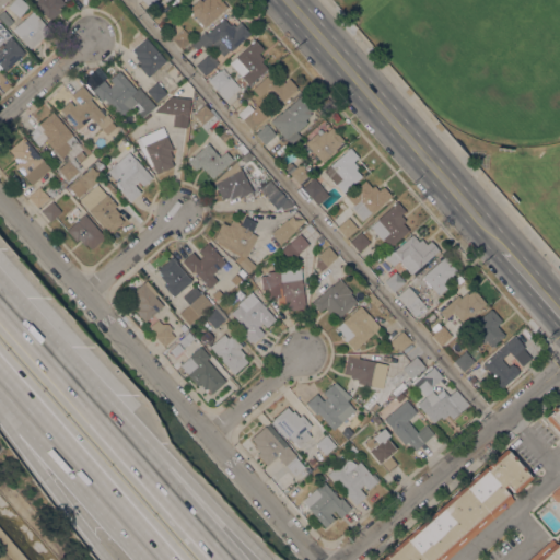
[(8,7),(13,0),(22,0),(28,6),(19,16),(8,7)]
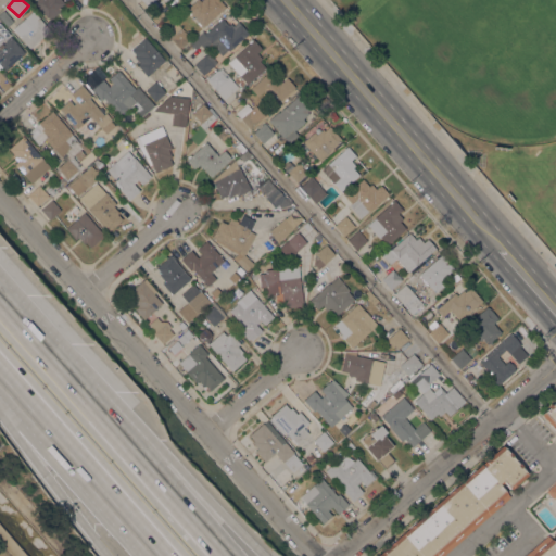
[(36,0),(61,0),(64,3),(58,8),(60,11),(50,20),(34,2),(36,0)]
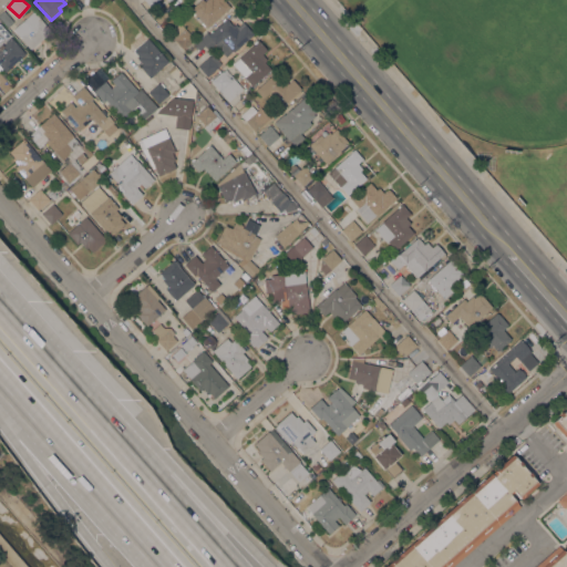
[(206,28),(195,14),(195,16),(192,11),(191,9),(199,0),(203,0),(204,1),(205,0),(224,0),(230,7),(206,28)]
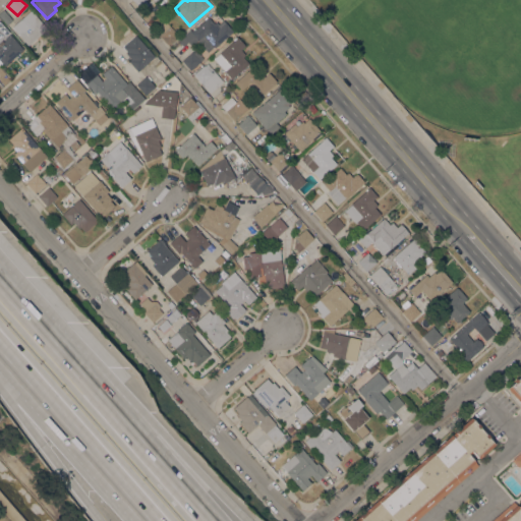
[(0,12),(3,9),(12,19),(6,24),(4,21),(3,22),(0,25),(0,12)]
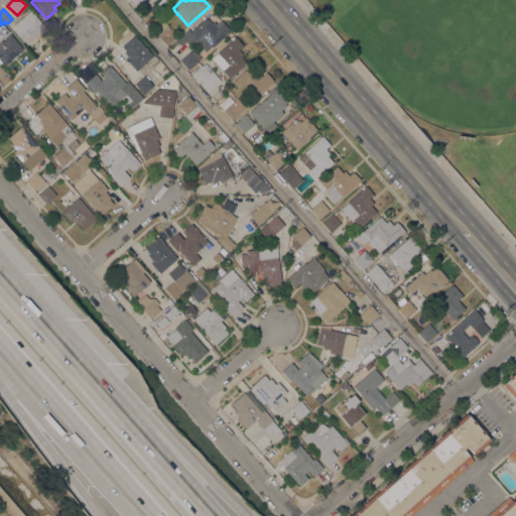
[(11,26),(30,10),(46,27),(27,44),(11,26)]
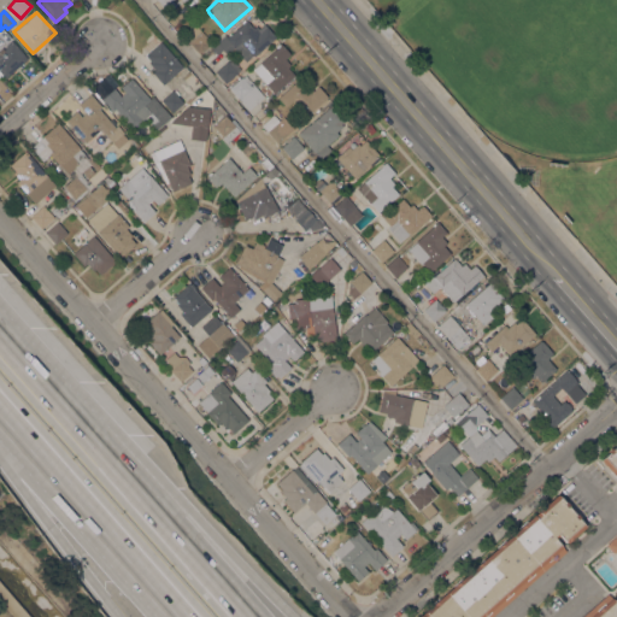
[(225,35),(227,37),(246,19),(253,28),(256,25),(258,28),(264,24),(275,36),(254,56),(253,54),(245,62),(233,47),(225,53),(222,50),(217,53),(211,48),(225,35)]
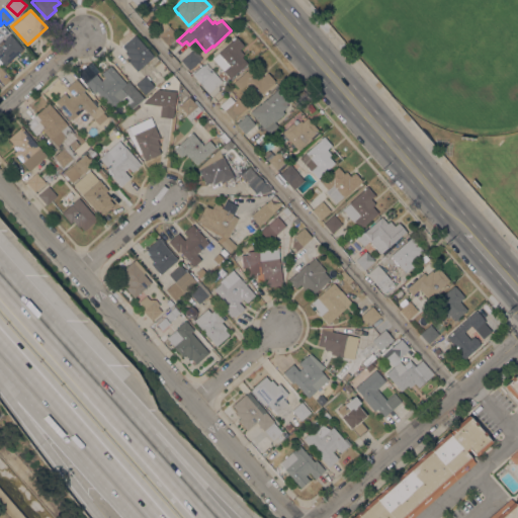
[(154,29),(165,20),(172,29),(174,27),(179,33),(177,34),(178,35),(167,45),(154,29)]
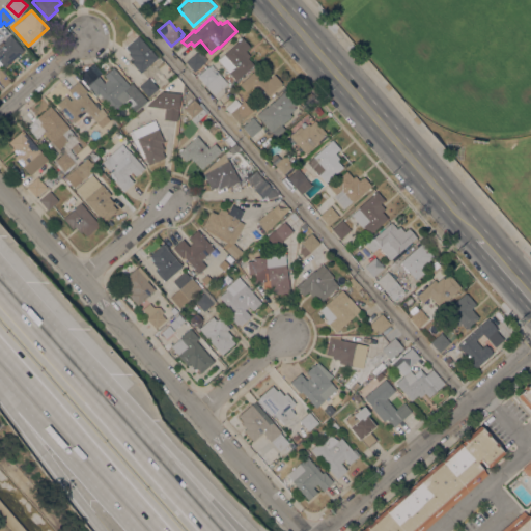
[(24,50),(4,66),(0,61),(0,45),(1,47),(3,45),(2,43),(5,39),(4,38),(9,34),(24,50)]
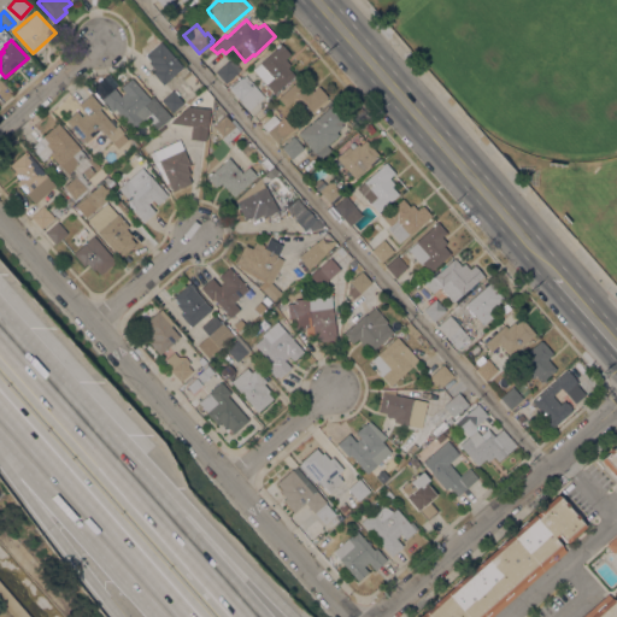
[(183,66),(163,84),(152,72),(154,70),(148,63),(151,60),(145,54),(160,41),(183,66)]
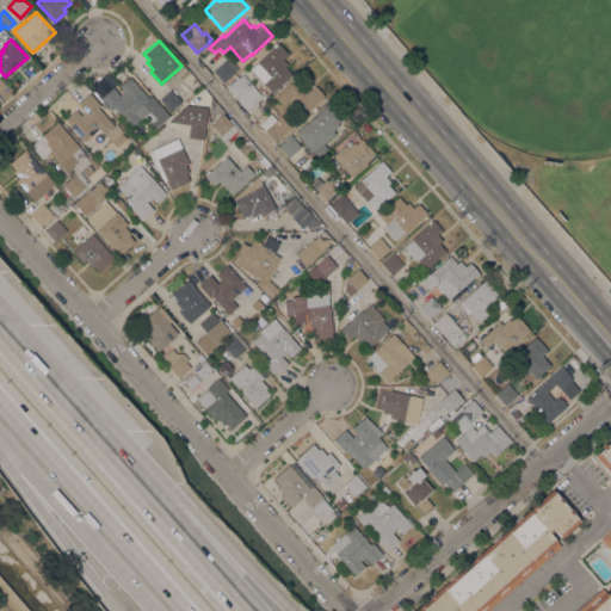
[(250,68),(273,47),(272,45),(276,43),(276,44),(278,43),(288,54),(282,59),(288,63),(284,67),(291,74),(271,92),(269,91),(264,94),(257,87),(263,82),(250,68)]
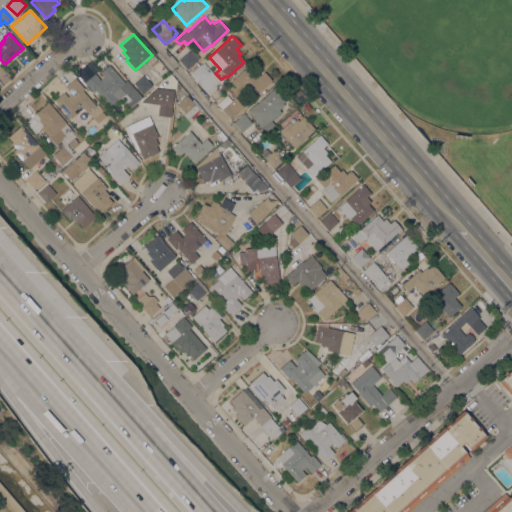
[(199,57),(196,60),(197,60),(187,69),(178,59),(189,50),(193,50),(199,57)]
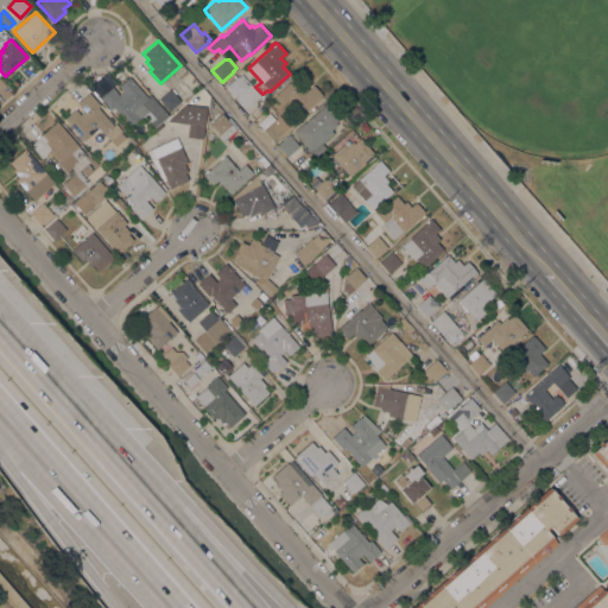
[(238,75),(239,76),(241,74),(260,95),(258,96),(259,97),(258,99),(257,97),(245,108),(226,87),(238,75)]
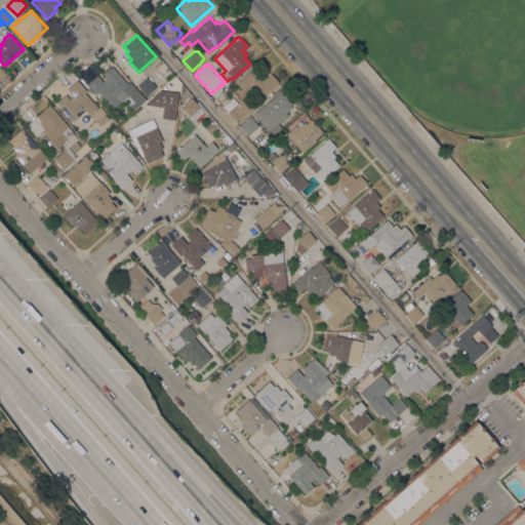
[(120,103),(119,102),(112,109),(99,94),(98,96),(87,84),(96,75),(103,82),(107,78),(103,74),(111,66),(126,83),(129,81),(139,93),(131,99),(127,95),(120,103)]
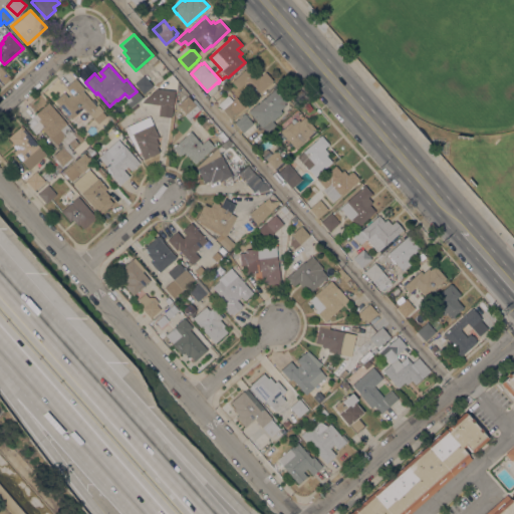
[(255,96),(244,84),(238,89),(231,81),(248,66),(254,72),(256,70),(261,75),(265,71),(272,80),(271,81),(273,82),(270,85),(269,83),(255,96)]
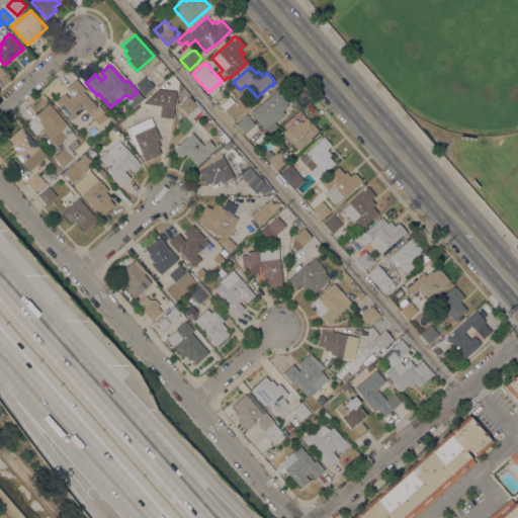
[(154,86),(144,94),(136,84),(145,76),(154,86)]
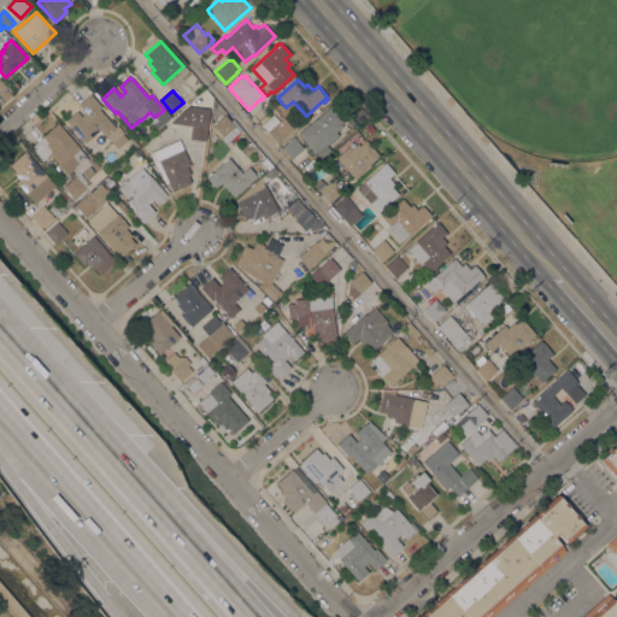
[(127,139),(117,147),(106,135),(105,135),(100,129),(84,142),(66,119),(76,111),(81,117),(86,112),(78,104),(90,94),(101,106),(99,109),(115,127),(117,124),(124,133),(123,134),(127,139)]
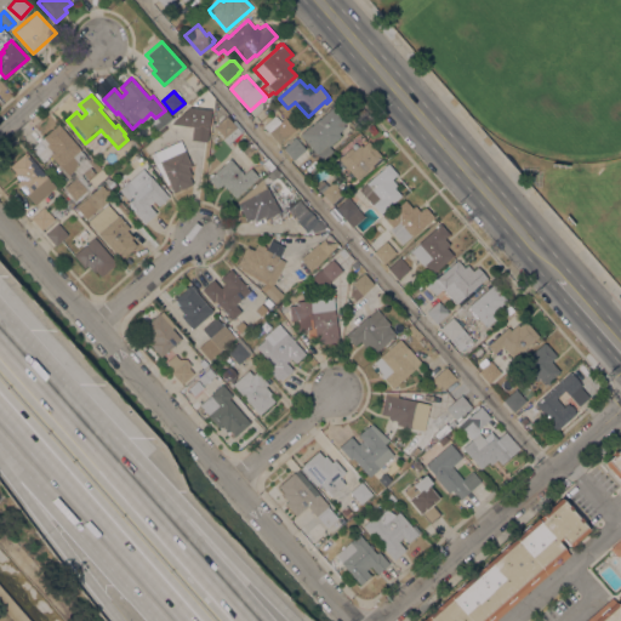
[(322,160),(298,134),(311,124),(311,125),(336,103),(349,119),(343,125),(345,126),(337,132),(340,136),(329,146),(332,151),(322,159),(322,160)]
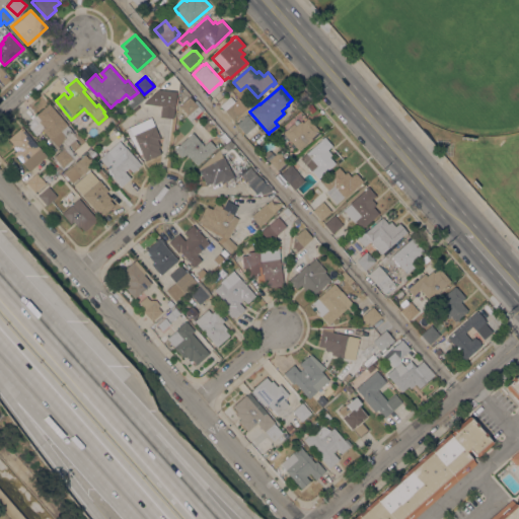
[(175,92),(172,118),(159,116),(160,104),(142,102),(156,89),(162,90),(175,92)]
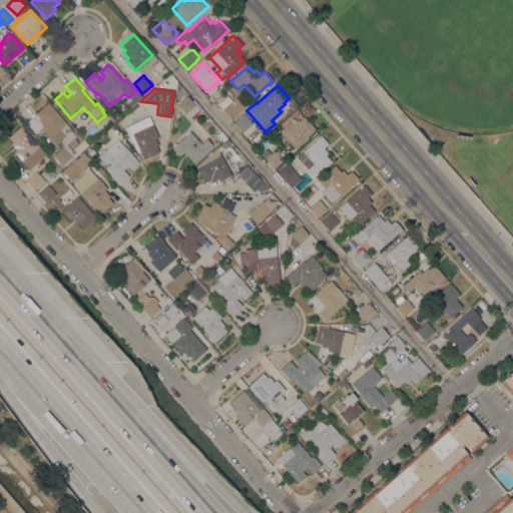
[(130,107),(126,103),(133,96),(133,95),(136,92),(141,97),(130,107)]
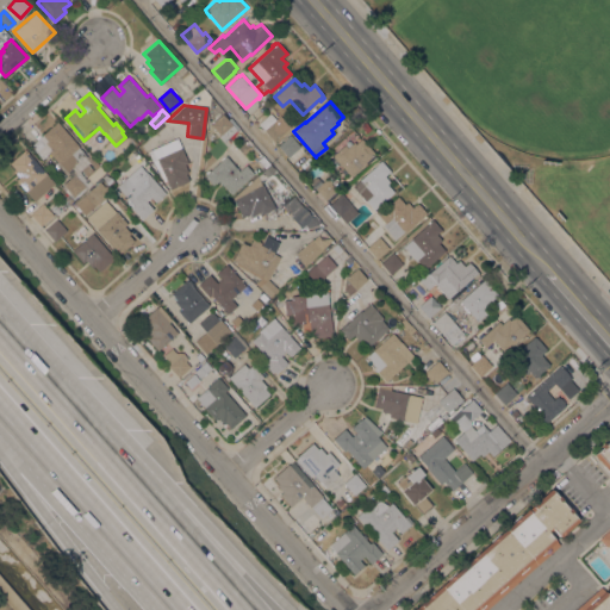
[(223,113),(228,119),(229,118),(238,129),(224,141),(211,124),(223,113)]
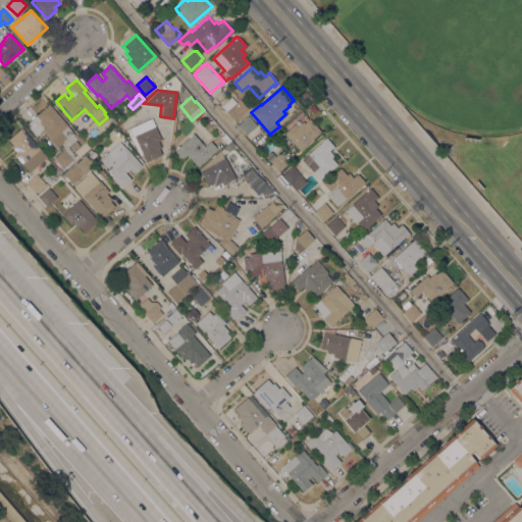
[(235,120),(221,105),(231,97),(236,102),(237,102),(245,111),(235,120)]
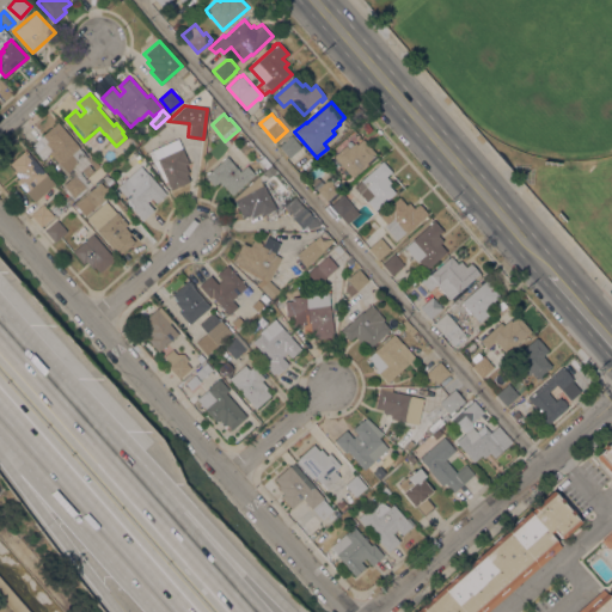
[(86,155),(67,172),(49,153),(42,159),(30,146),(57,122),(80,147),(79,147),(86,155)]
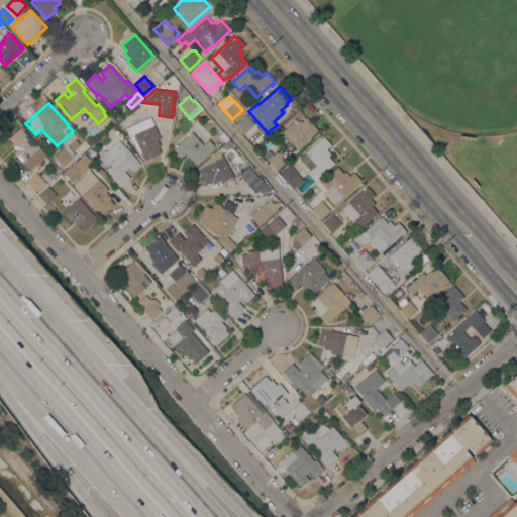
[(235,123),(245,114),(248,116),(249,115),(250,116),(250,117),(255,122),(253,123),(254,124),(244,133),(235,123)]
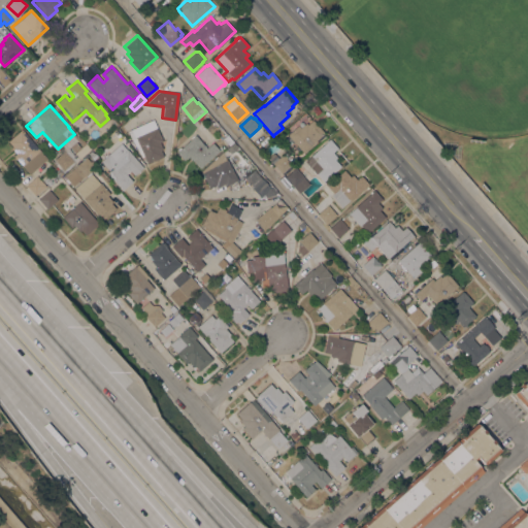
[(153,120),(163,140),(160,141),(163,149),(161,150),(163,156),(147,164),(143,156),(140,157),(132,139),(129,131),(153,120)]
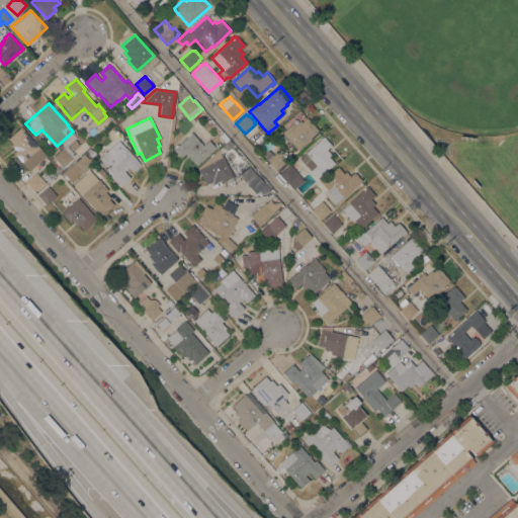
[(292,122),(294,124),(300,119),(301,121),(307,117),(320,132),(312,139),(310,138),(296,149),(287,139),(282,144),(277,138),(283,133),(282,132),(292,122)]
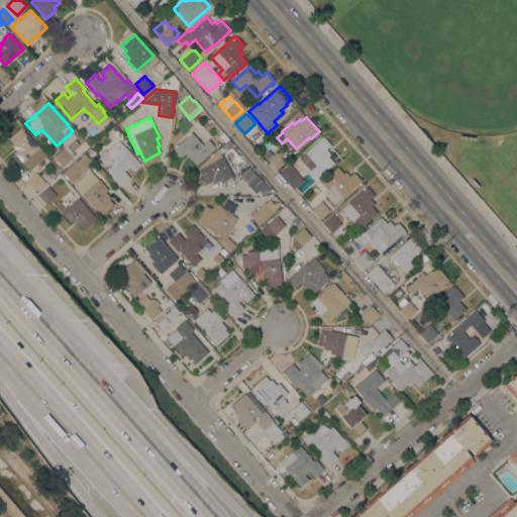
[(46,154),(28,171),(13,152),(16,150),(11,144),(12,142),(8,137),(21,126),(46,154)]
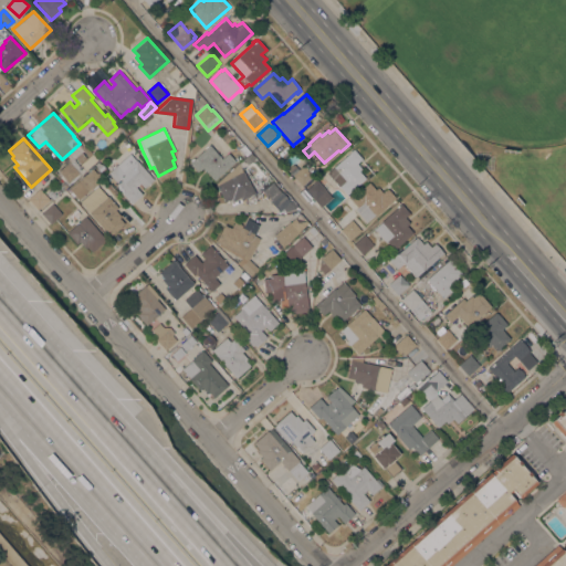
[(215,180),(202,167),(198,171),(189,163),(191,160),(190,159),(192,157),(194,159),(210,145),(222,158),(228,153),(236,161),(215,180)]
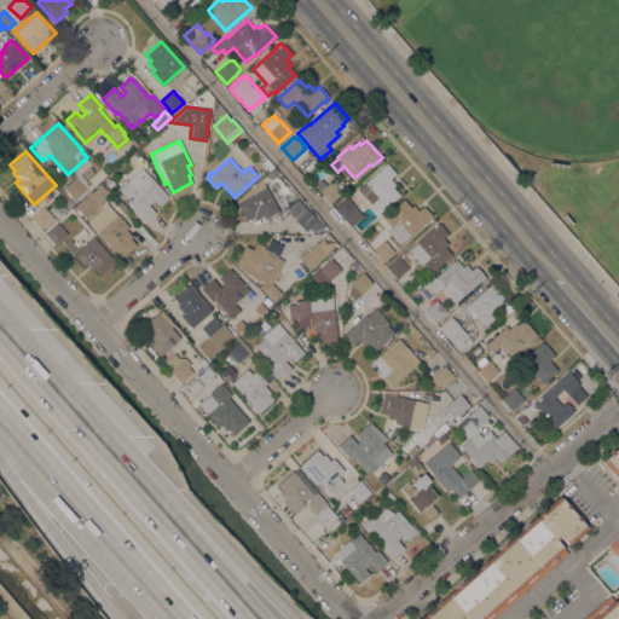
[(273,167),(268,172),(261,163),(266,158),(273,167)]
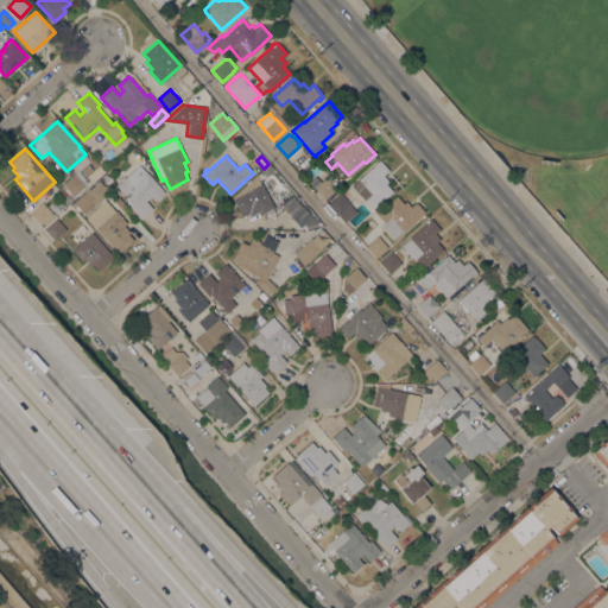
[(105,172),(92,183),(77,168),(88,158),(94,164),(95,162),(105,172)]
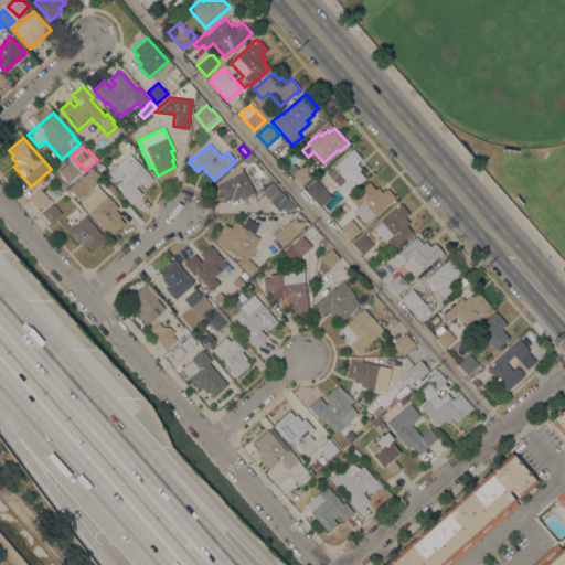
[(352,148),(361,158),(355,162),(361,168),(359,170),(364,177),(345,194),(339,187),(326,172),(352,148)]
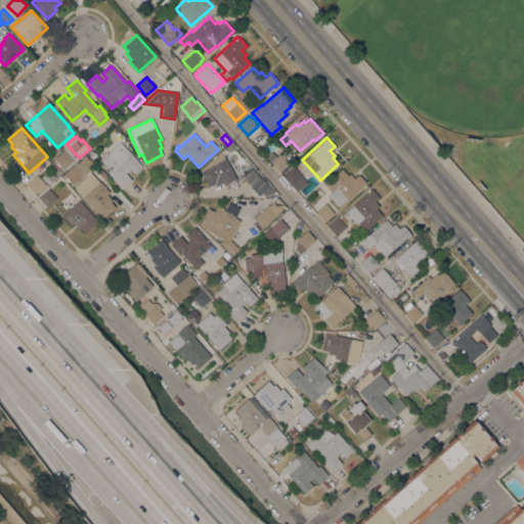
[(142,166),(133,174),(130,169),(126,173),(131,179),(122,188),(113,178),(115,176),(100,160),(121,141),(142,166)]
